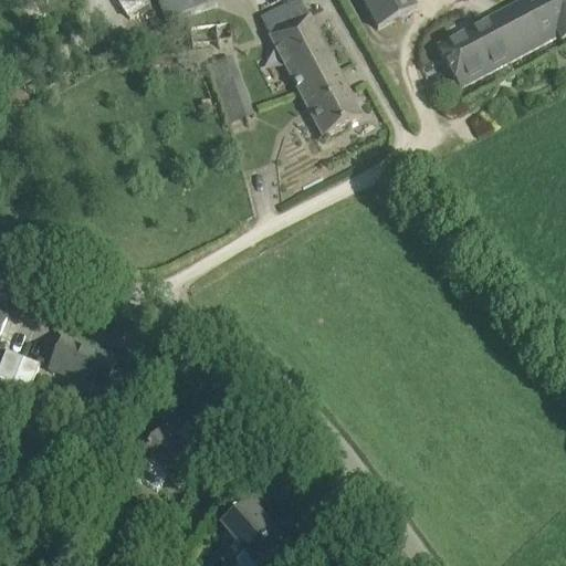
[(117,0),(128,19),(150,7),(147,0),(117,0)]
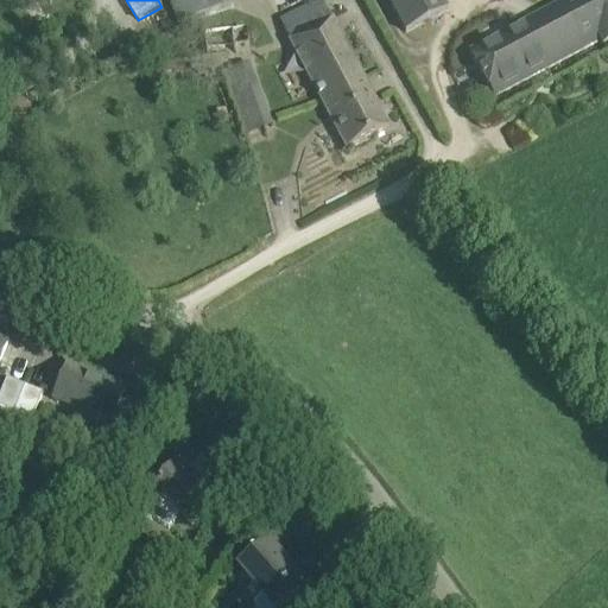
[(234,6),(230,0),(168,0),(177,27),(234,6)]
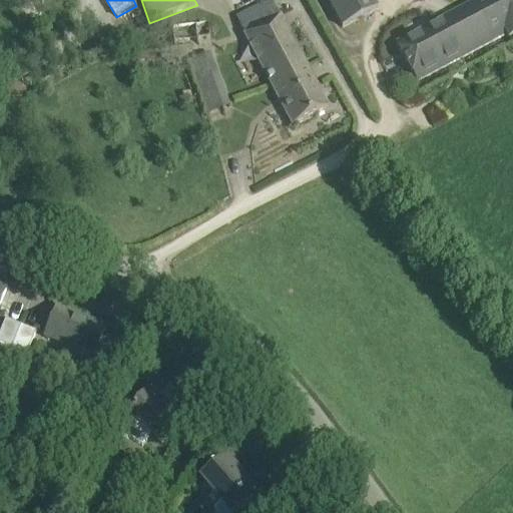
[(294,78),(310,69),(282,17),(272,0),(271,0),(236,18),(245,36),(273,87),(293,76),(294,78)]
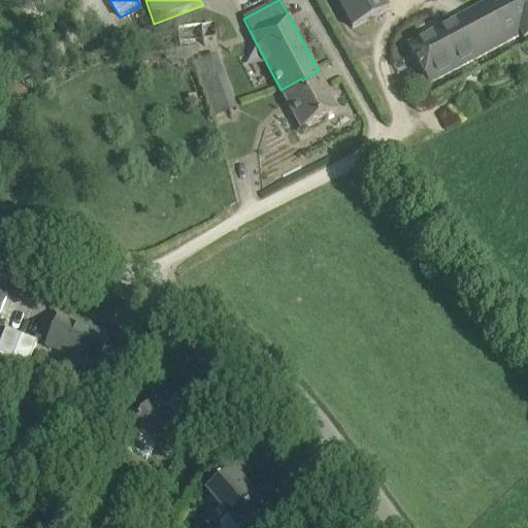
[(383,0),(335,0),(352,31),(389,9),(383,0)]
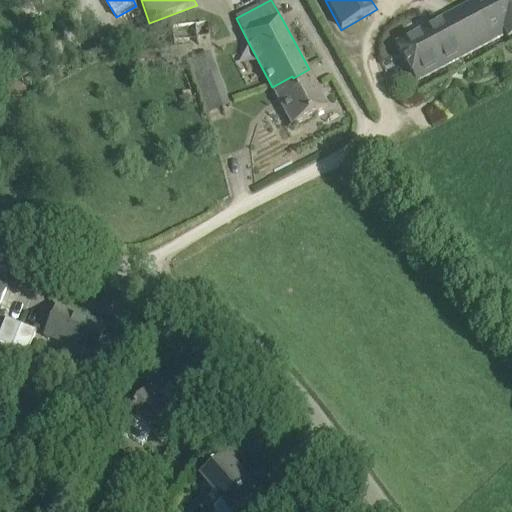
[(511,0),(479,0),(399,43),(420,81),(505,35),(508,39),(511,37),(511,0)]
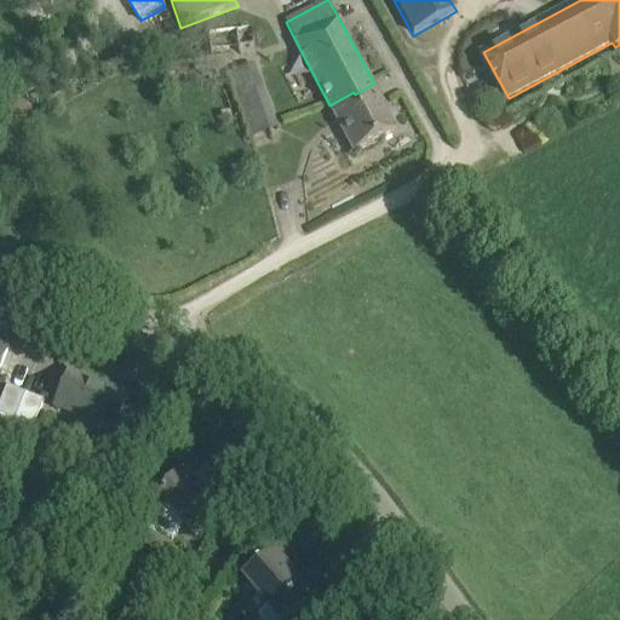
[(207,29),(212,58),(239,55),(237,50),(253,47),(251,27),(235,28),(235,27),(207,29)]
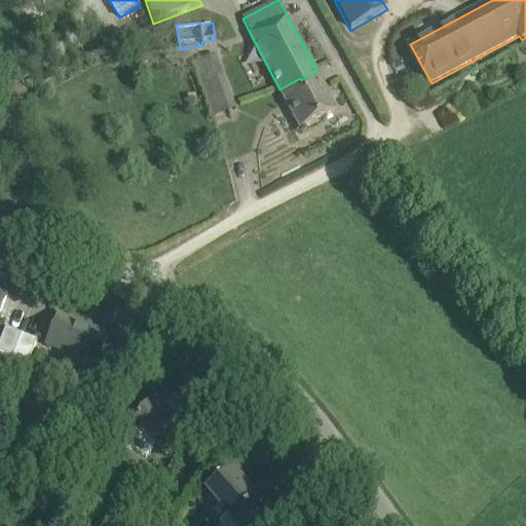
[(235,110),(216,57),(192,65),(213,119),(235,110)]
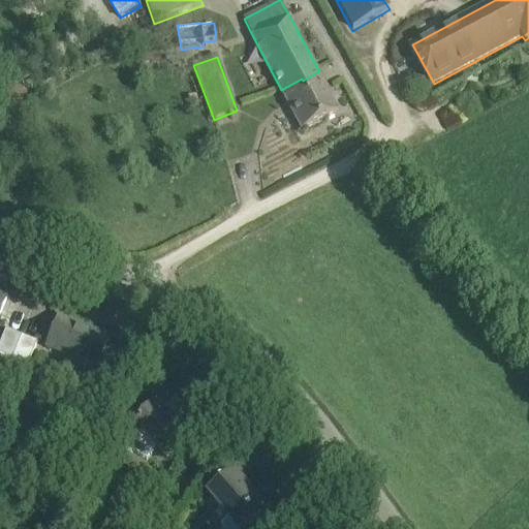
[(302,79),(281,90),(303,132),(340,112),(319,71),(303,81),(302,79)]
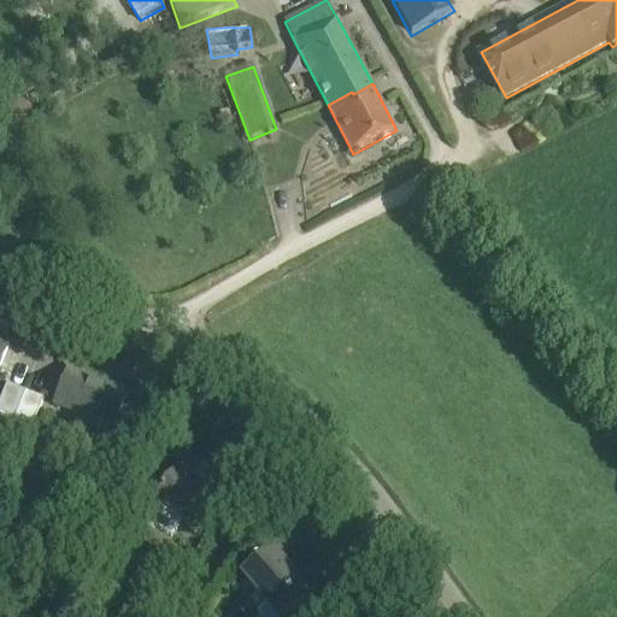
[(222,125),(234,122),(230,111),(218,115),(222,125)]
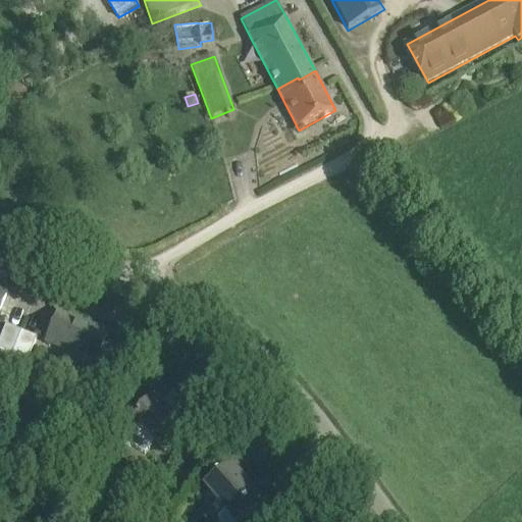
[(107,334),(58,314),(46,344),(68,353),(61,369),(87,380),(94,364),(95,365),(107,334)]
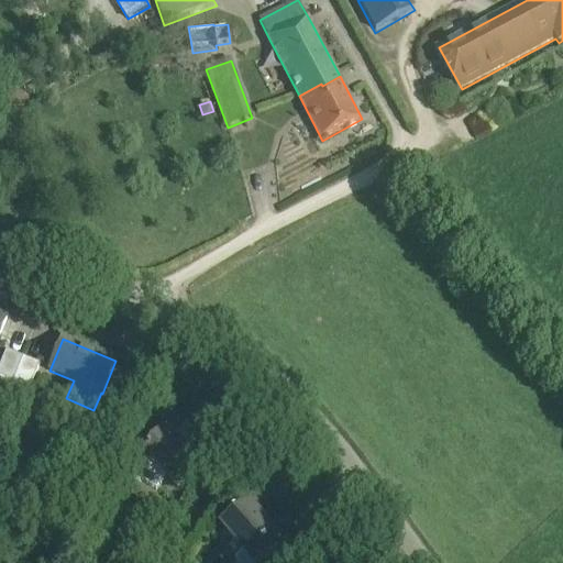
[(0,399),(4,401),(22,360),(6,353),(0,366),(0,399)]
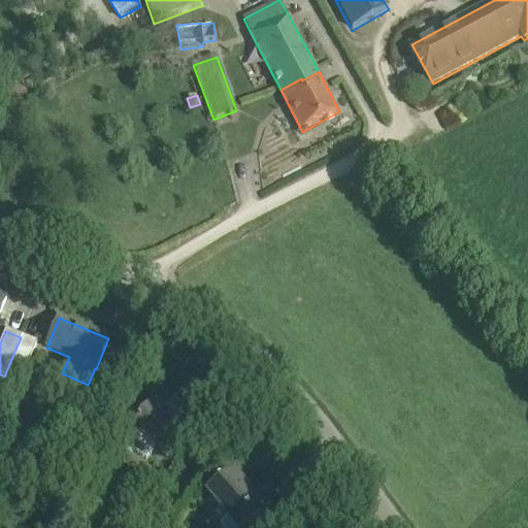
[(170,342),(154,335),(149,344),(165,353),(170,342)]
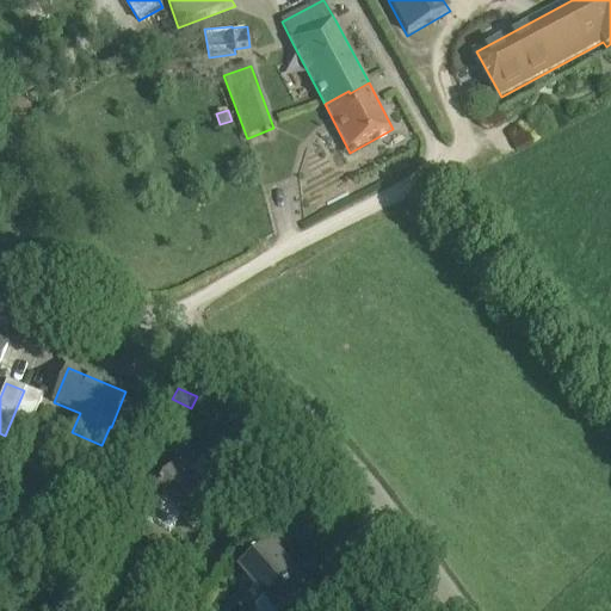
[(41,396),(24,390),(5,436),(22,443),(29,424),(30,423),(41,396)]
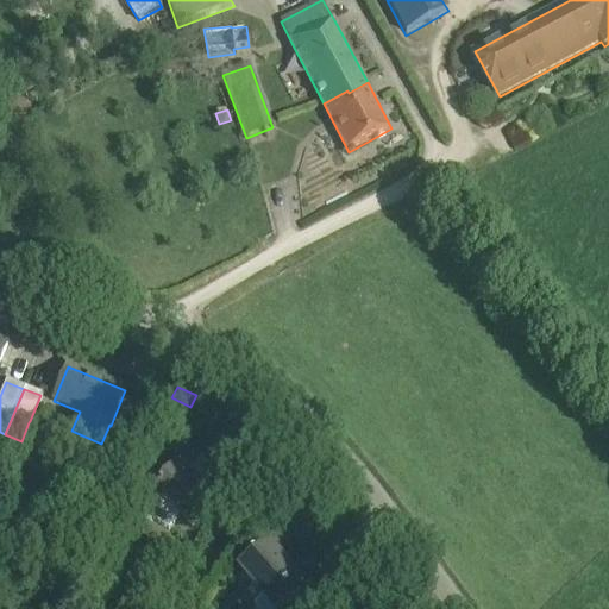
[(215,497),(175,468),(152,498),(156,501),(145,514),(146,519),(151,521),(155,521),(169,532),(179,518),(193,528),(215,497)]
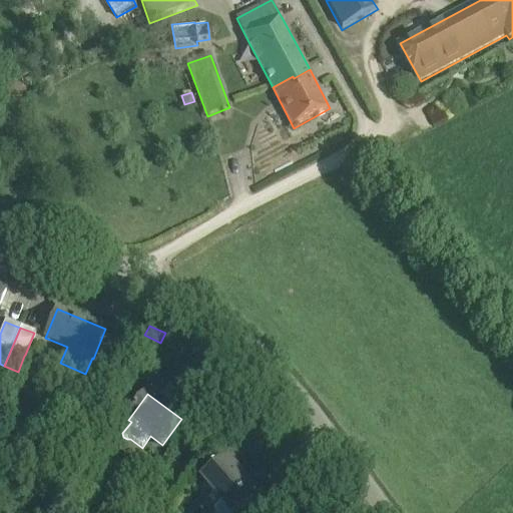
[(225,459),(201,479),(221,505),(213,511),(214,512),(249,512),(262,503),(225,459)]
